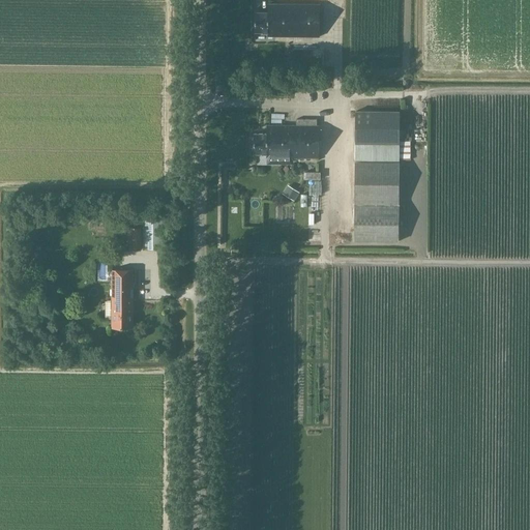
[(319,36),(319,5),(267,4),(267,12),(255,12),(255,32),(267,32),(267,35),(319,36)]
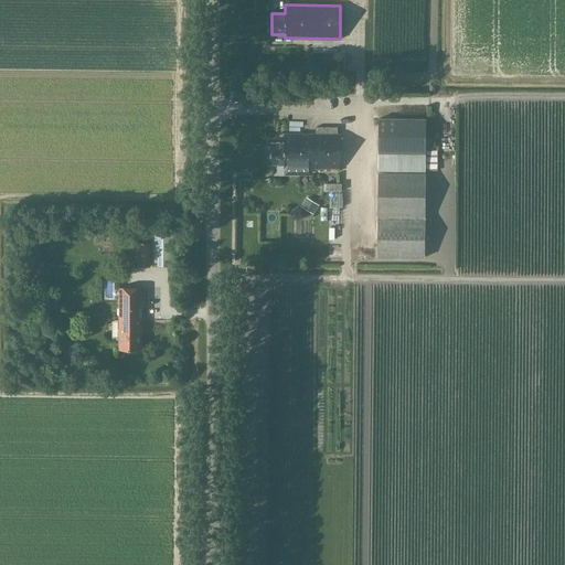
[(426,150),(426,118),(379,117),(379,169),(437,169),(437,150),(426,150)]
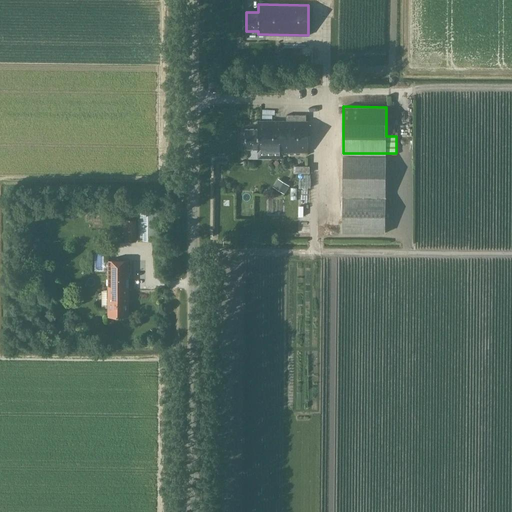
[(283,159),(283,151),(307,152),(308,121),(306,121),(306,115),(286,115),(286,121),(257,121),(257,129),(245,129),(245,148),(257,148),(257,159),(283,159)]
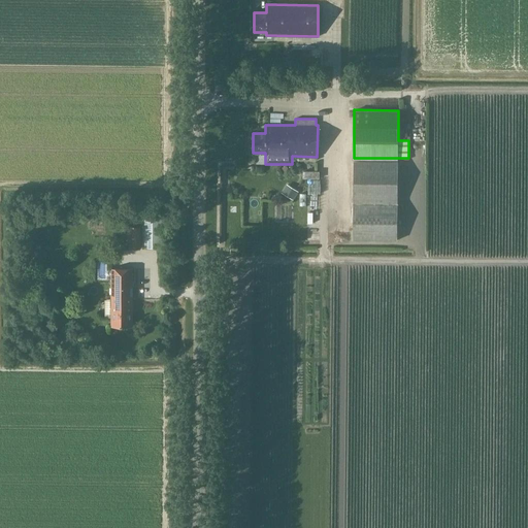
[(397,160),(354,160),(354,239),(397,239),(397,160)]
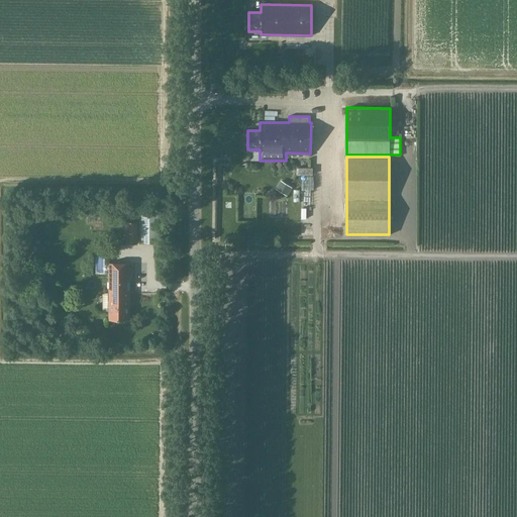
[(278,177),(273,186),(285,193),(290,184),(278,177)]
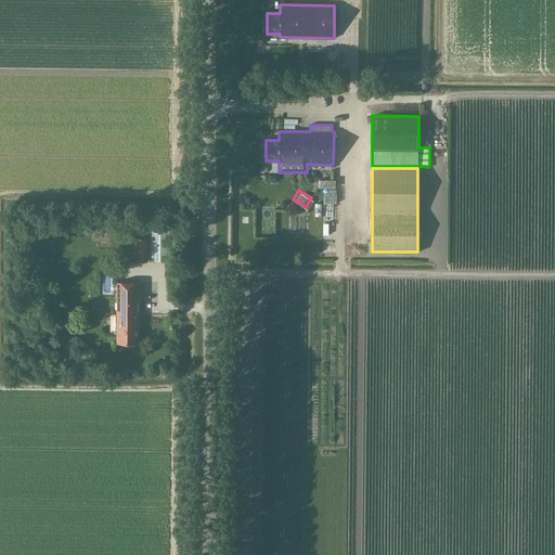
[(136,240),(136,260),(146,260),(147,240),(136,240)]
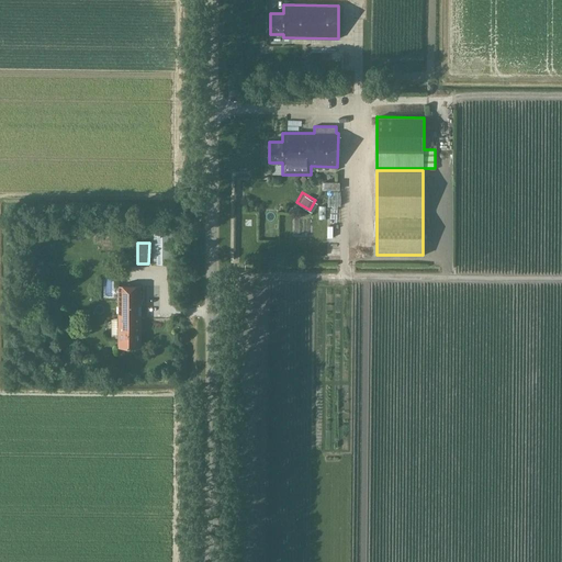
[(141,285),(119,285),(119,347),(141,347),(141,285)]
